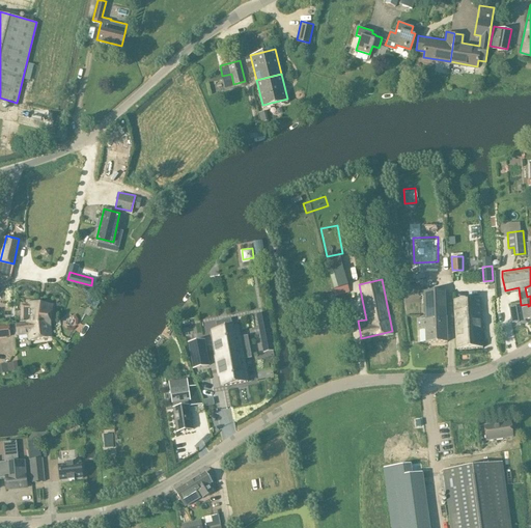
[(446,316),(445,316),(444,288),(422,289),(423,317),(420,317),(420,327),(425,327),(425,340),(447,339),(446,316)]
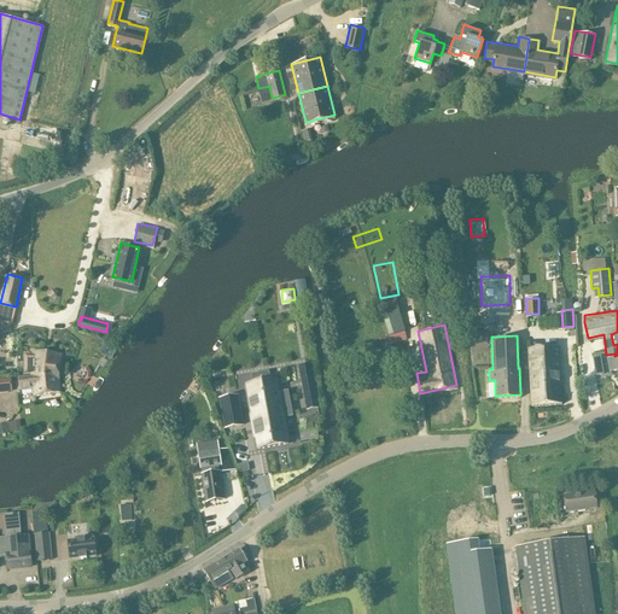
[(558,344),(528,346),(531,404),(561,402),(558,344)]
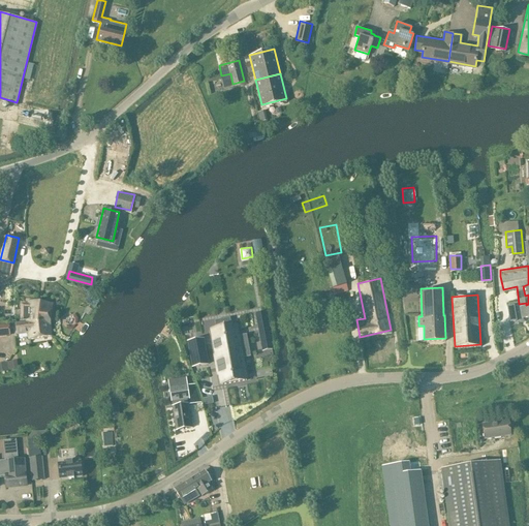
[(22,302),(22,317),(26,317),(26,319),(26,321),(45,319),(45,326),(51,325),(51,322),(53,302),(27,299),(27,301),(27,302),(22,302)]
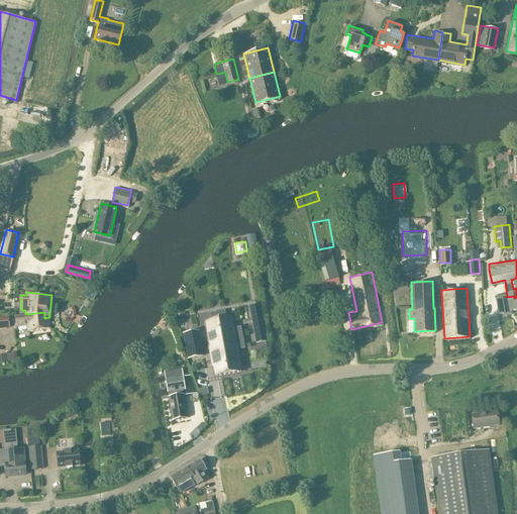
[(514,296),(507,297),(510,308),(516,307),(516,297),(514,298),(514,296)]
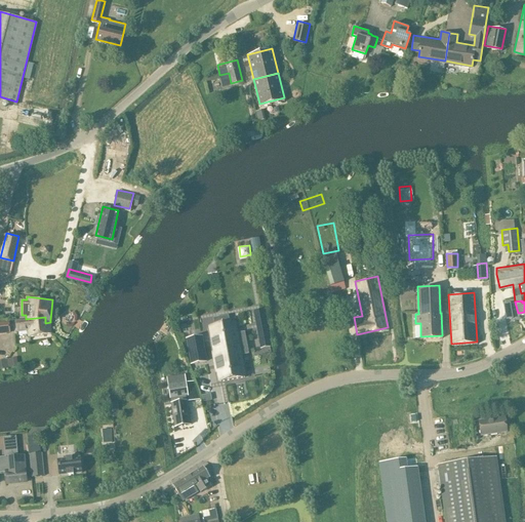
[(264,307),(254,308),(258,334),(269,332),(264,307)]
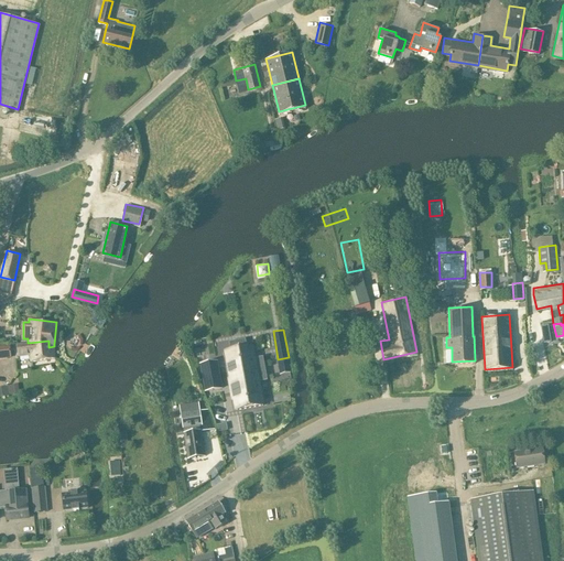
[(55,356),(54,346),(49,347),(49,341),(28,343),(28,341),(17,342),(18,353),(30,352),(30,359),(55,356)]
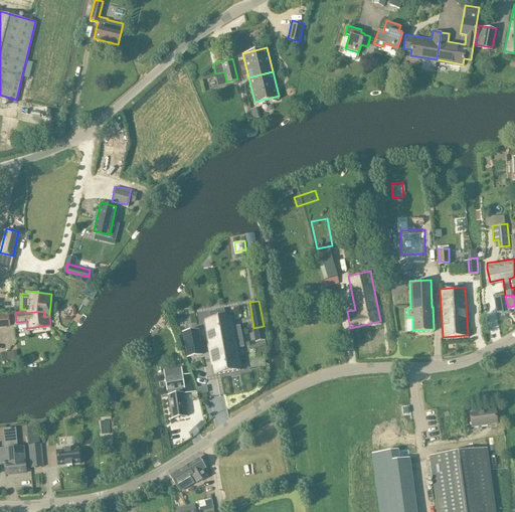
[(0,314),(0,324),(9,323),(8,314),(0,314)]
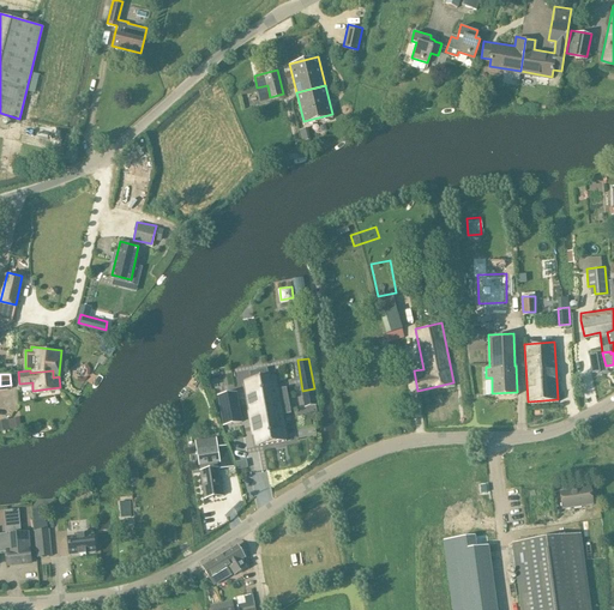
[(275,375),(245,380),(257,444),(268,441),(287,438),(282,416),(275,375)]
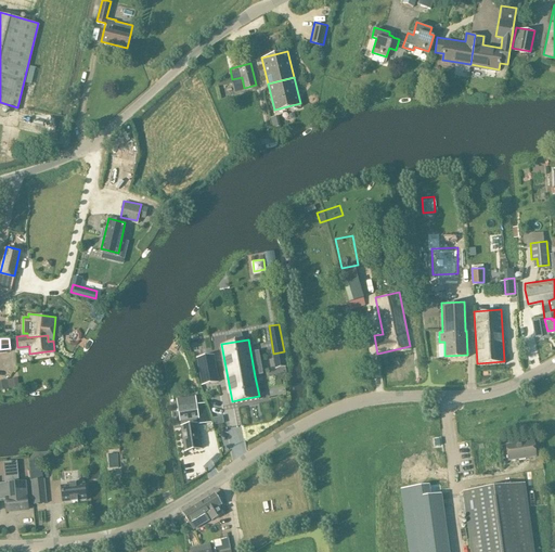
[(202,382),(218,380),(214,354),(197,356),(202,382)]
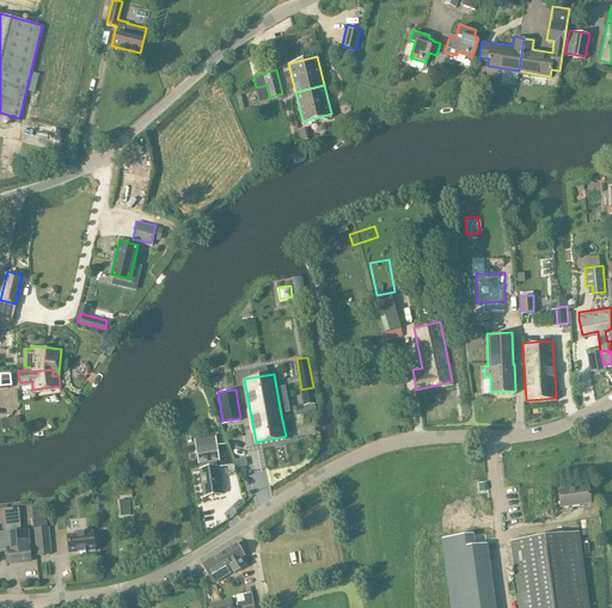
[(20,413),(8,416),(10,425),(16,424),(20,423),(23,423),(20,413)]
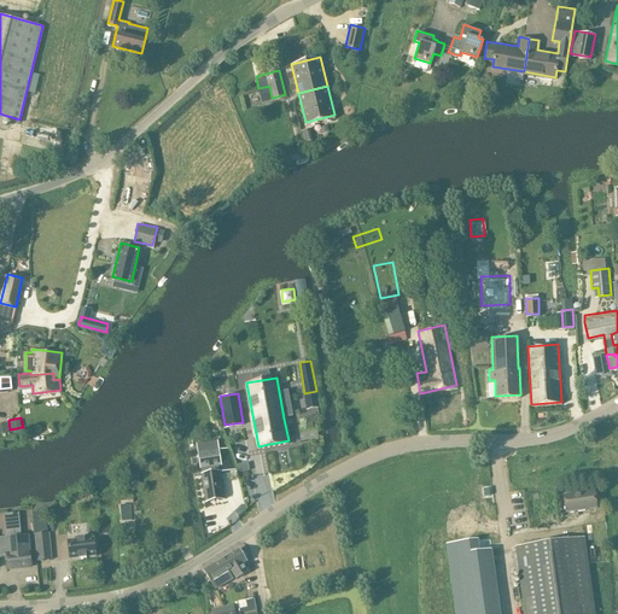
[(0,420),(0,431),(10,430),(9,420),(0,420)]
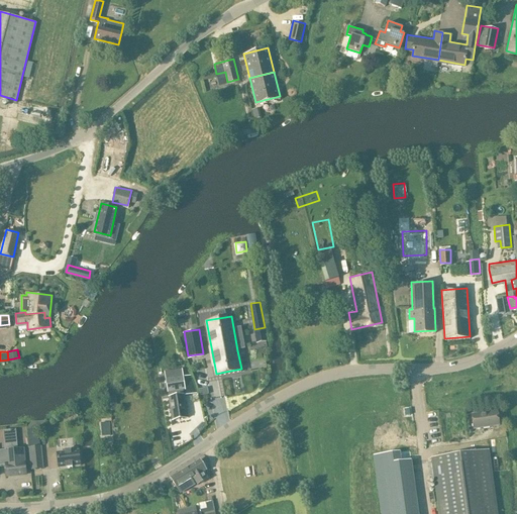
[(184,374),(166,377),(168,390),(169,395),(184,392),(184,393),(195,391),(190,373),(184,374)]
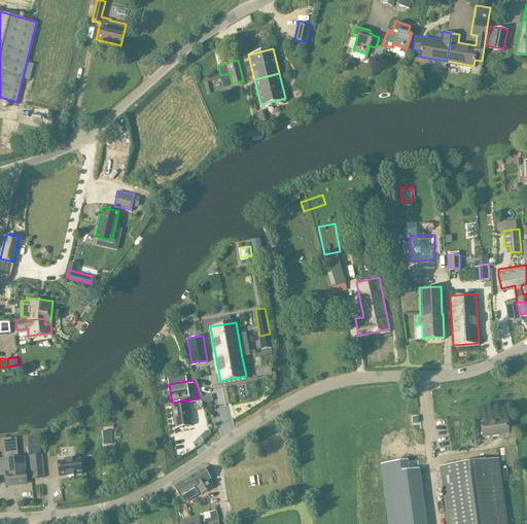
[(187,399),(172,403),(175,426),(191,423),(187,400),(187,399)]
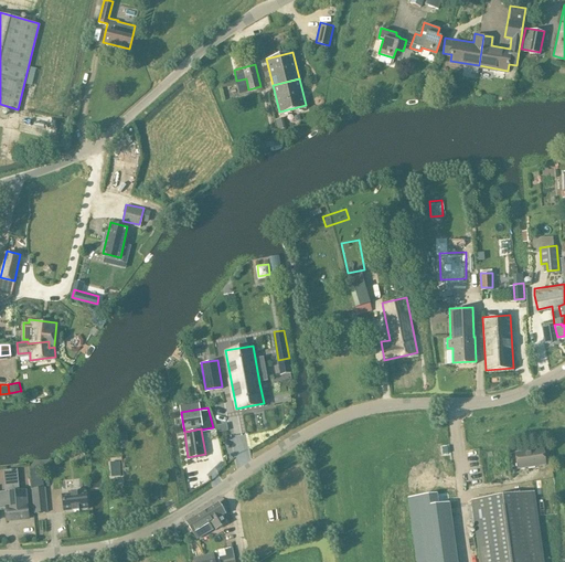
[(518,467),(545,463),(543,447),(515,452),(518,467)]
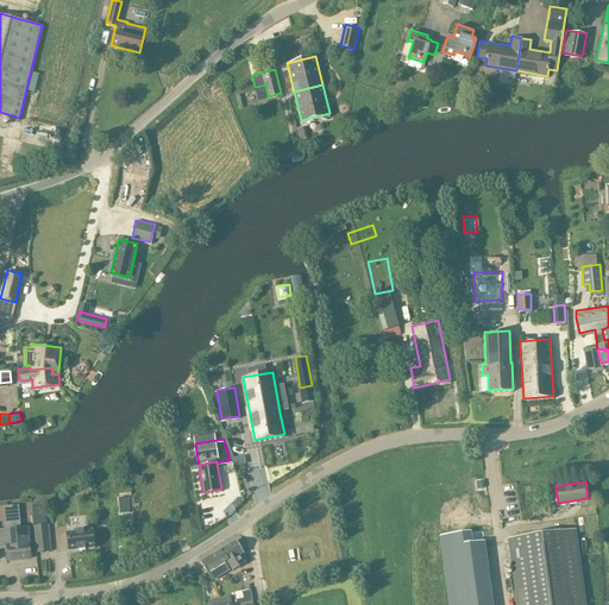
[(129,495),(119,495),(120,510),(130,510),(129,495)]
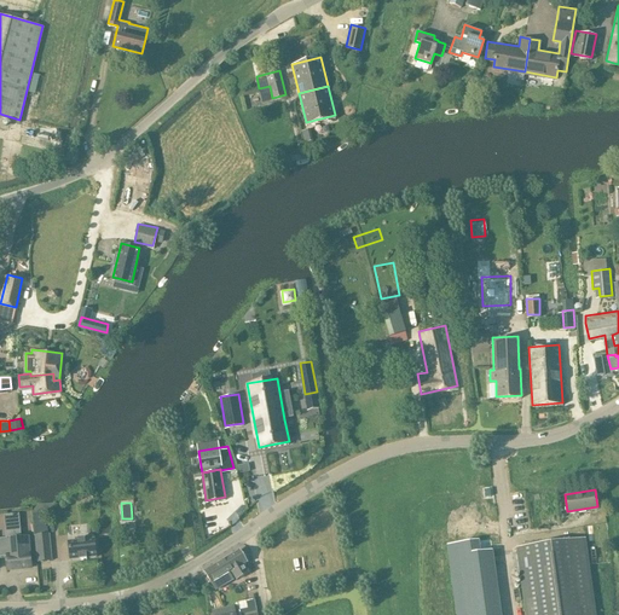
[(33,511),(34,526),(46,524),(45,510),(33,511)]
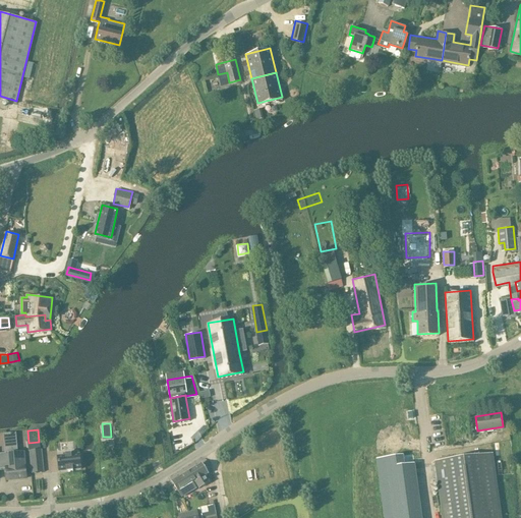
[(41,448),(30,449),(32,471),(43,470),(41,448)]
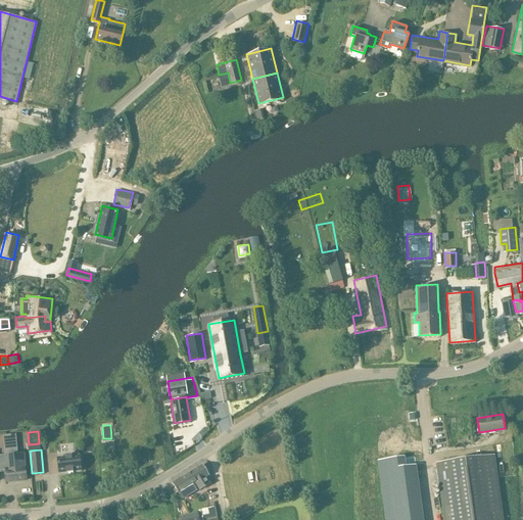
[(9,468),(6,468),(7,479),(16,478),(26,477),(25,466),(24,452),(18,453),(14,453),(12,453),(8,453),(9,468)]
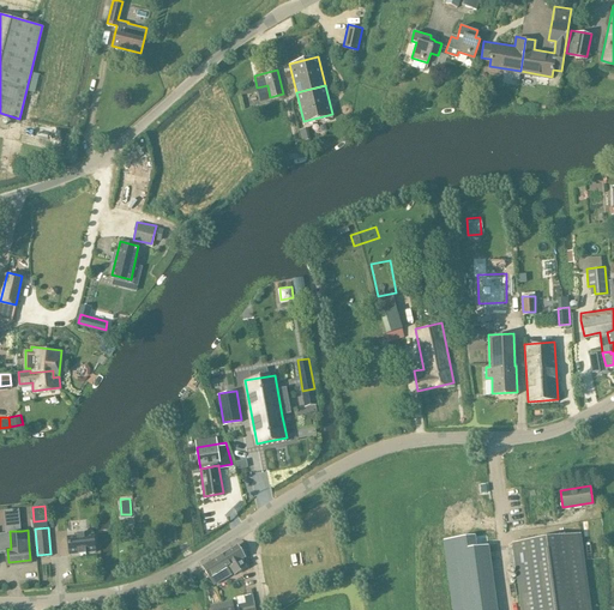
[(0,549),(7,549),(11,549),(10,531),(8,531),(6,531),(0,531),(0,549)]
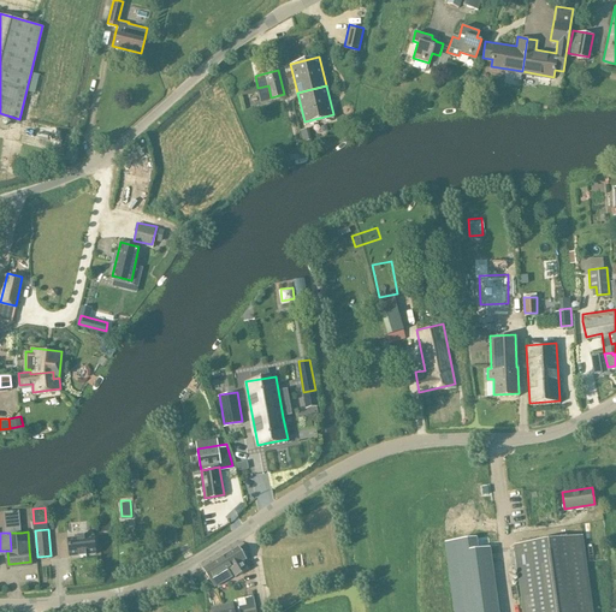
[(77,535),(67,535),(69,554),(78,553),(80,554),(86,554),(86,552),(95,552),(94,533),(84,534),(84,533),(77,533),(77,535)]
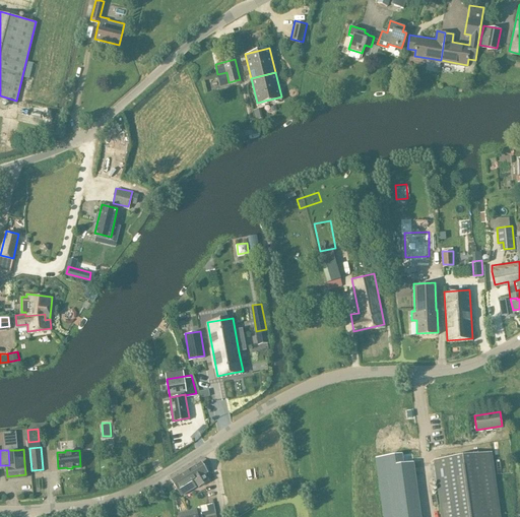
[(492,451),(434,459),(441,516),(500,516),(495,472),(494,469),(493,460),(492,451)]
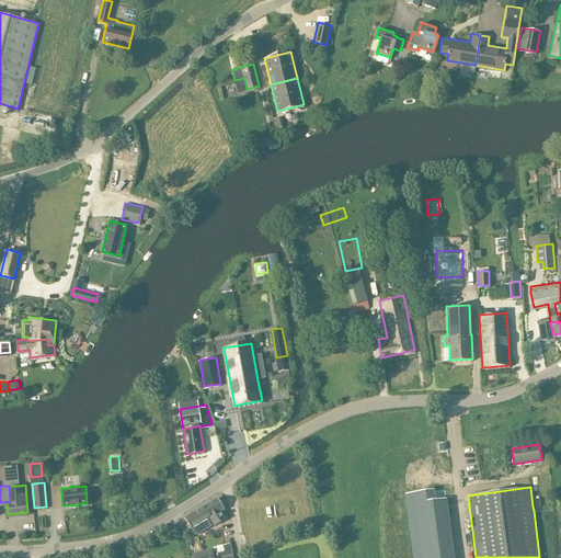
[(433,488),(404,492),(413,557),(454,557),(445,498),(435,499),(433,488)]
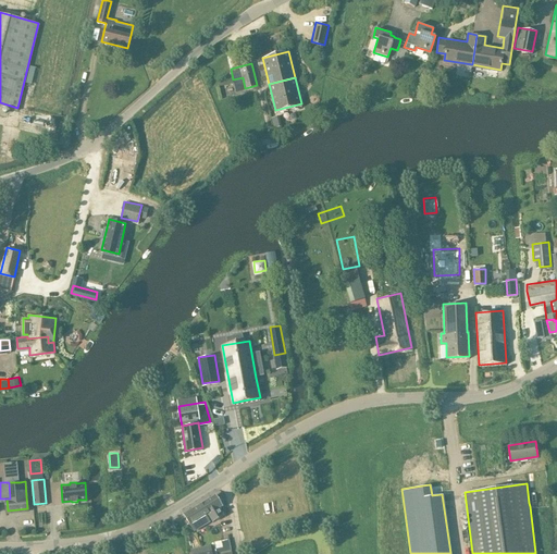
[(215,493),(203,501),(210,512),(208,512),(213,519),(223,514),(218,506),(222,504),(215,493)]
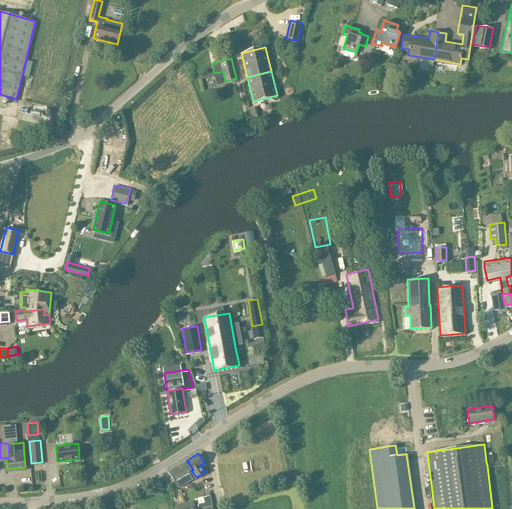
[(183,462),(169,471),(175,481),(175,480),(178,486),(184,482),(193,477),(189,472),(191,470),(193,470),(187,460),(183,462)]
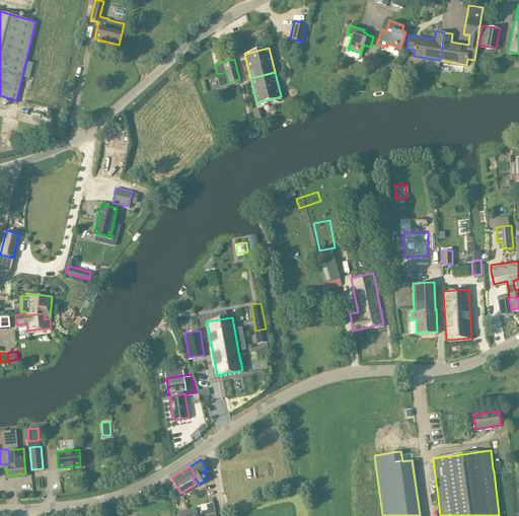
[(216,515),(213,500),(207,502),(208,509),(201,510),(202,515),(216,515)]
